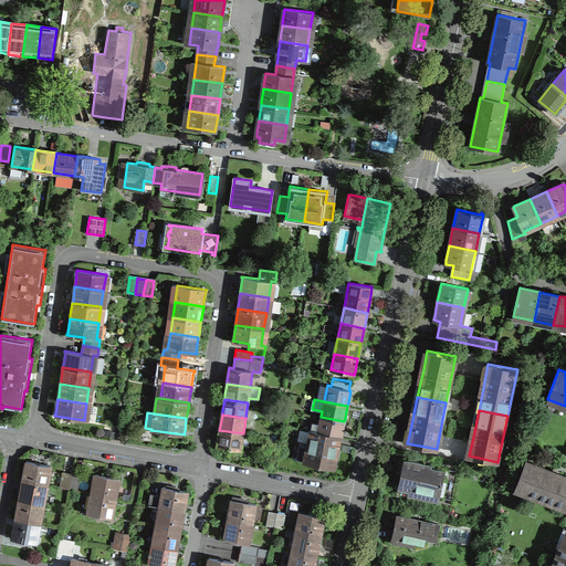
[(320,425),(313,423),(311,430),(339,437),(342,437),(342,433),(344,421),(321,417),(320,425)]
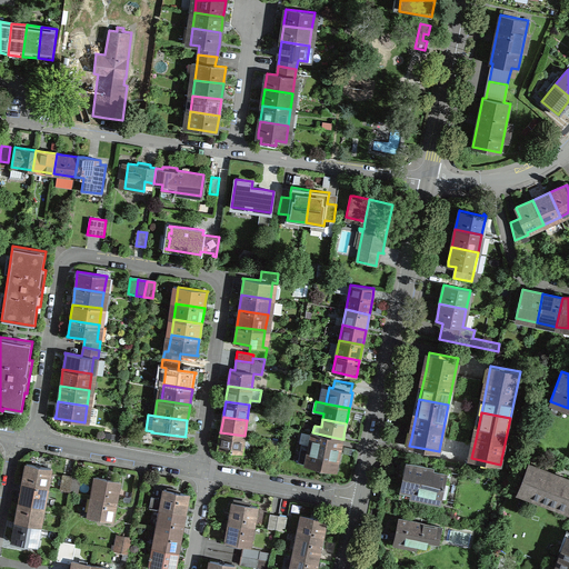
[(245,436),(220,432),(219,443),(218,448),(242,451),(242,447),(248,448),(250,442),(250,437),(245,436)]
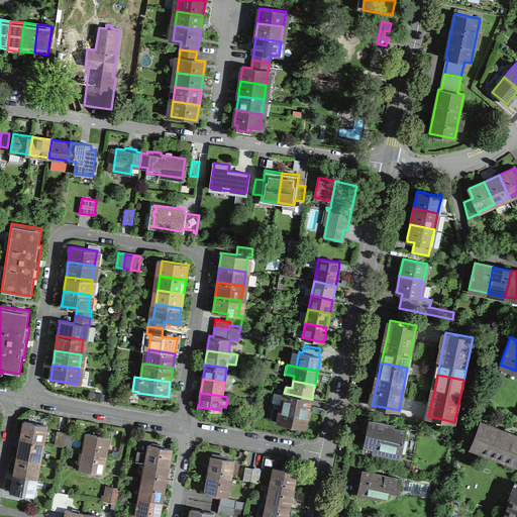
[(271,419),(304,426),(307,413),(310,399),(284,393),(282,404),(274,403),(271,419)]
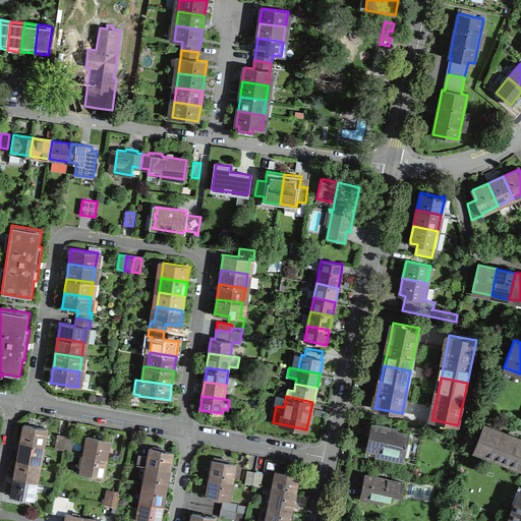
[(371,423),(370,423),(368,431),(370,432),(366,448),(375,450),(375,454),(378,454),(389,457),(403,460),(409,433),(398,430),(397,431),(396,431),(397,427),(372,422),(371,423)]
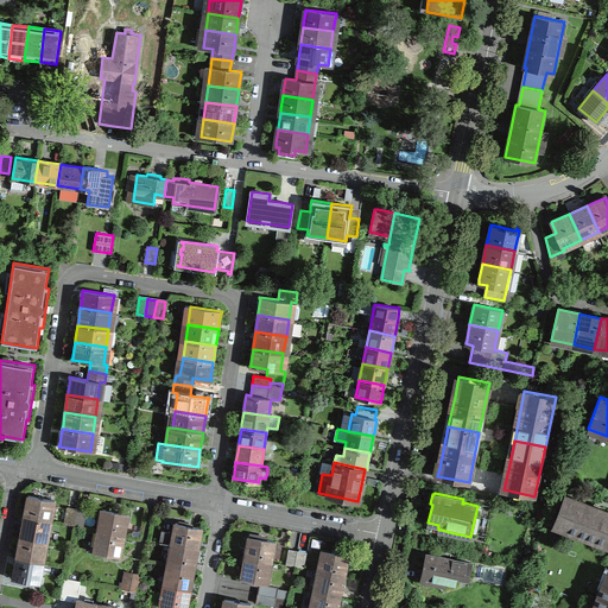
[(29,495),(24,515),(51,521),(55,500),(43,498),(43,496),(39,496),(38,496),(35,496),(29,495)]
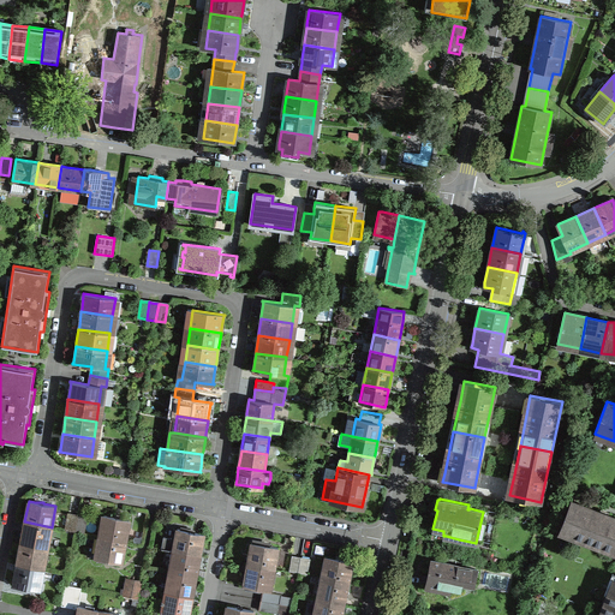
[(614,549),(614,518),(595,511),(572,501),(561,529),(573,533),(572,536),(613,551),(614,549)]
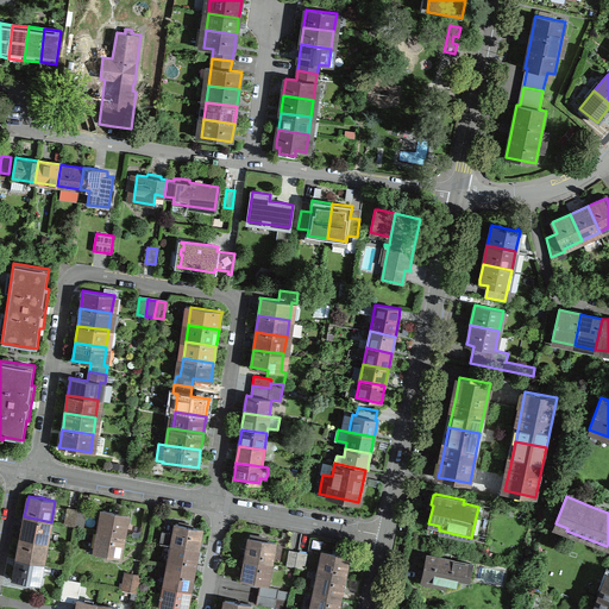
[(64,525),(74,526),(77,510),(67,508),(64,525)]
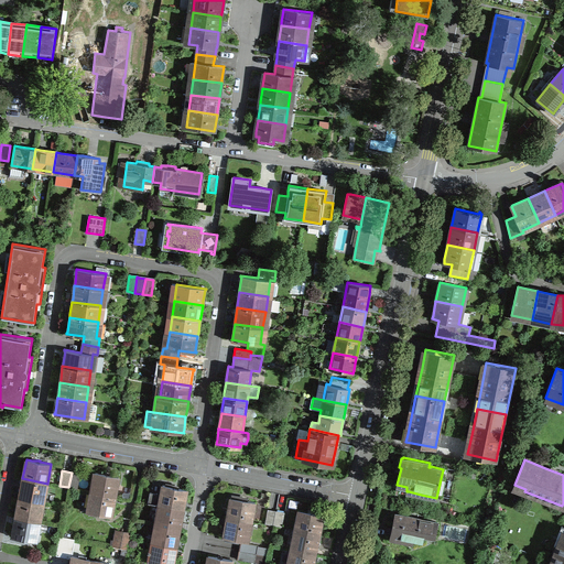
[(94,472),(90,491),(115,496),(119,476),(109,475),(109,474),(107,474),(105,473),(105,474),(94,472)]
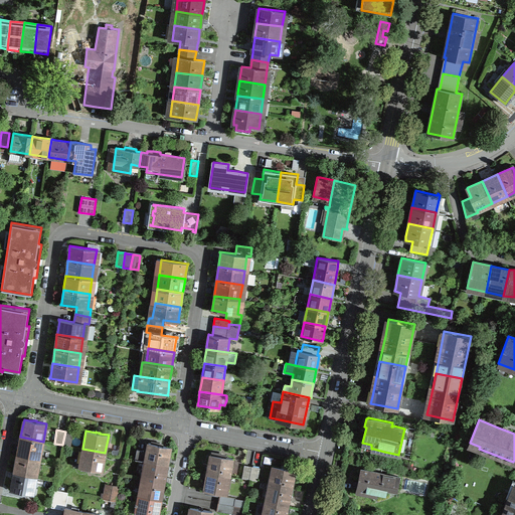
[(72,433),(65,432),(62,445),(70,447),(72,433)]
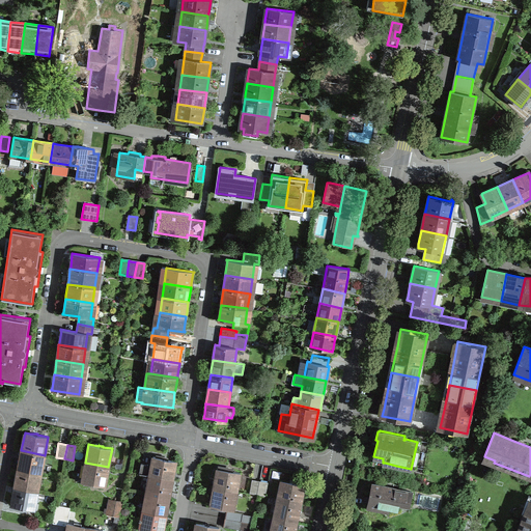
[(19,462),(18,469),(40,473),(45,455),(21,450),(21,455),(20,455),(19,458),(20,459),(19,462)]
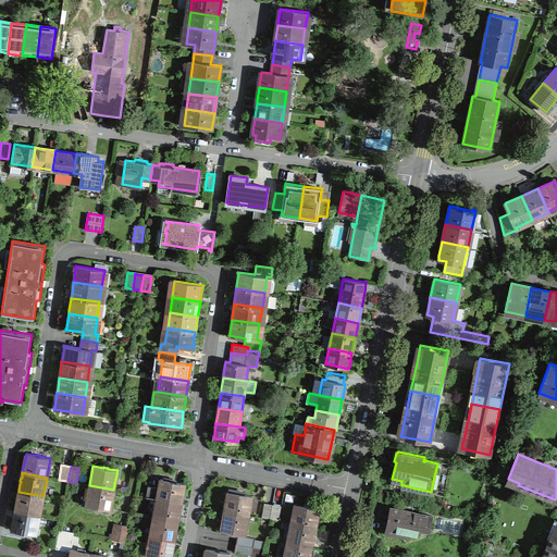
[(146,496),(157,497),(181,503),(183,493),(185,483),(157,478),(156,487),(148,485),(146,496)]
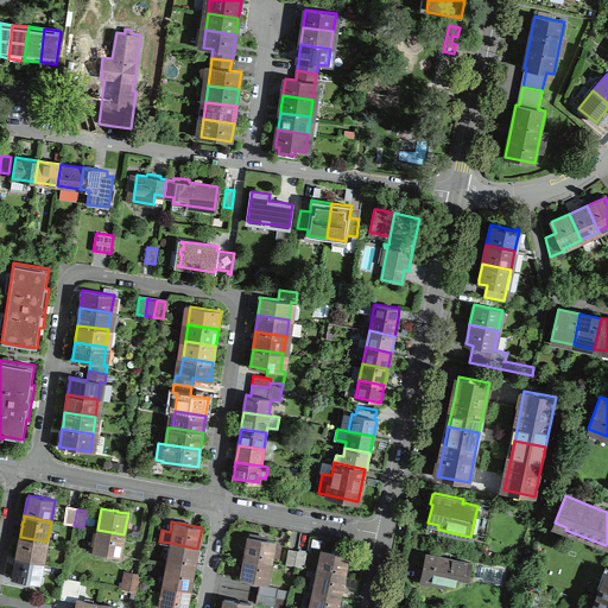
[(125,534),(124,534),(97,530),(93,551),(121,556),(122,550),(125,534)]
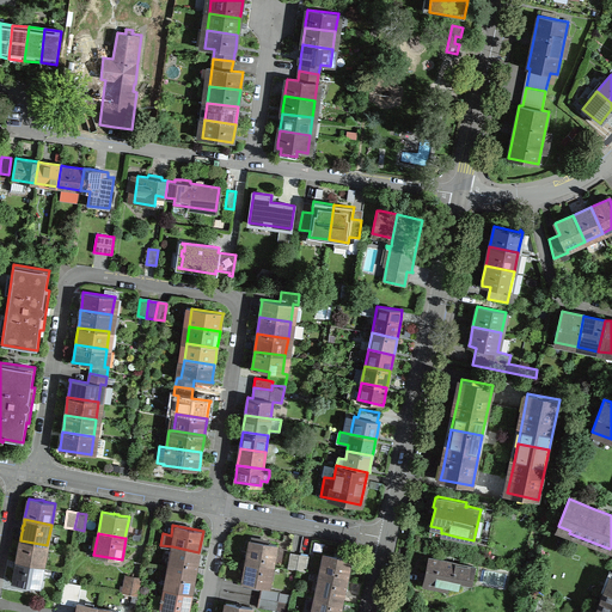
[(250,539),(246,561),(273,565),(277,544),(267,543),(267,542),(262,540),(262,542),(258,540),(250,539)]
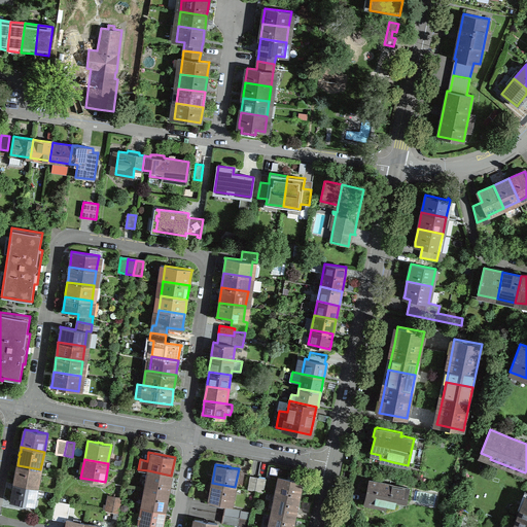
[(15,478),(14,483),(37,487),(40,469),(18,465),(15,475),(14,476),(14,478),(15,478)]
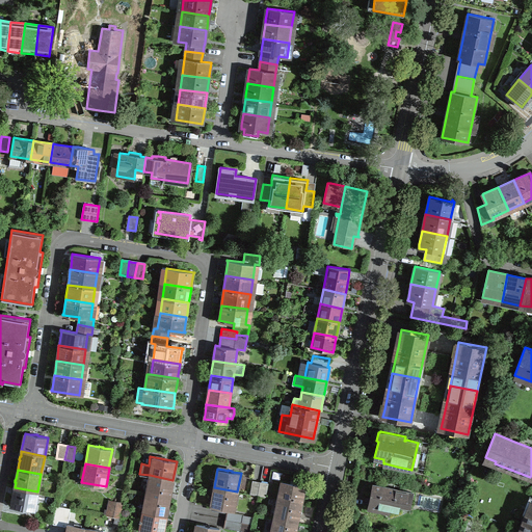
[(170,493),(173,480),(150,475),(147,494),(169,498),(170,493)]
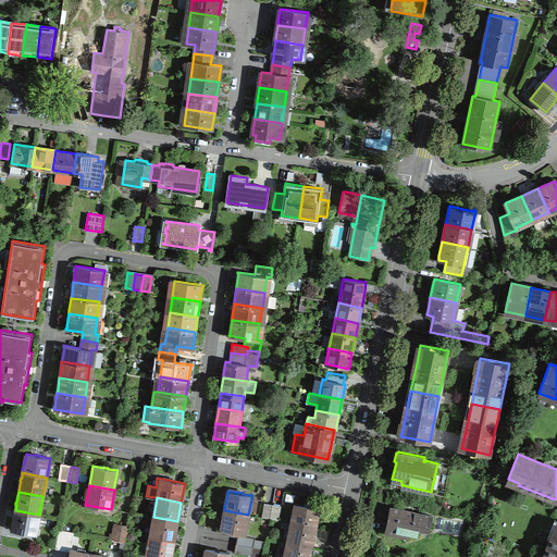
[(270,518),(273,504),(264,503),(262,517),(270,519),(270,518)]
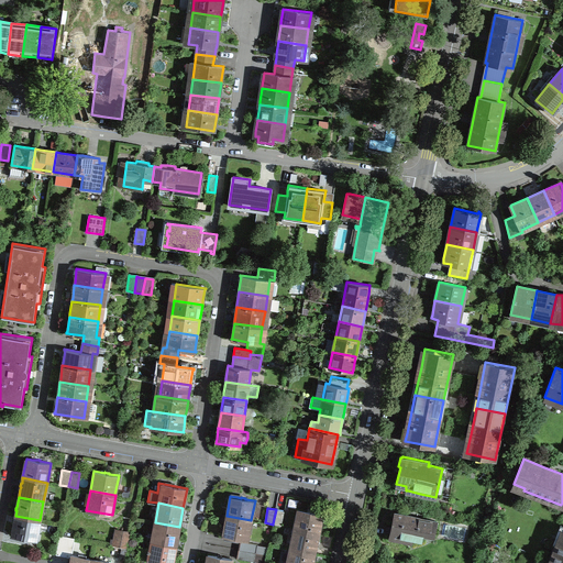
[(284,511),(276,509),(273,523),(282,526),(284,511)]
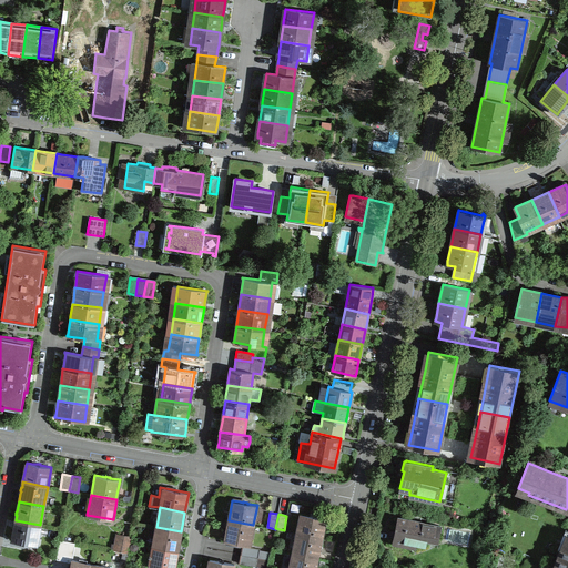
[(301,514),(297,533),(322,538),(322,535),(325,518),(301,514)]
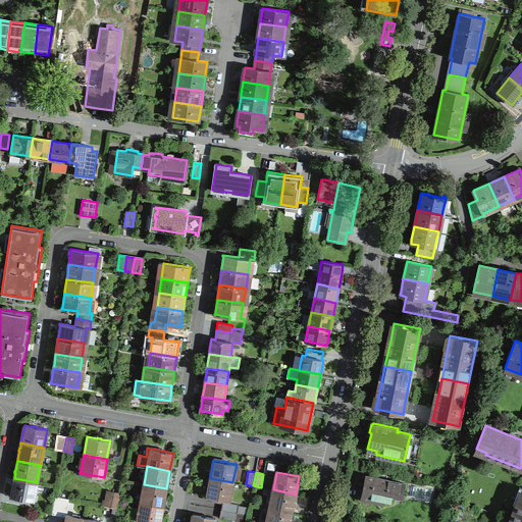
[(404,491),(405,483),(386,479),(376,476),(376,477),(366,475),(363,488),(359,488),(358,492),(358,497),(361,498),(361,499),(372,501),(372,498),(390,501),(394,489),(404,491)]
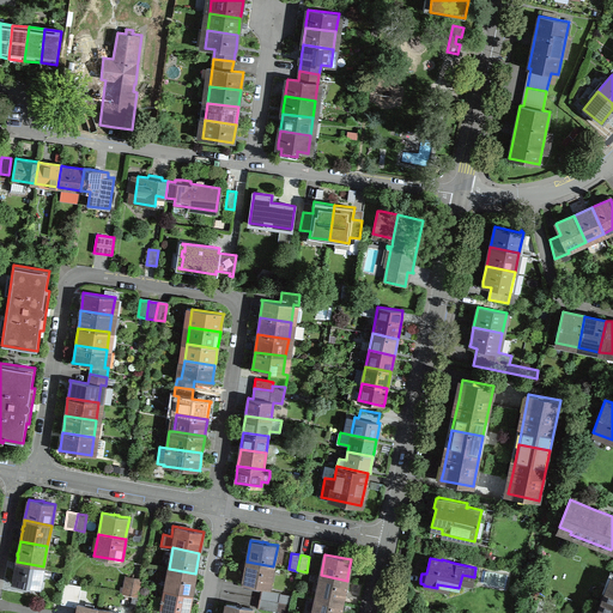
[(40,588),(43,566),(17,562),(14,574),(13,583),(23,584),(23,586),(28,587),(28,586),(40,588)]
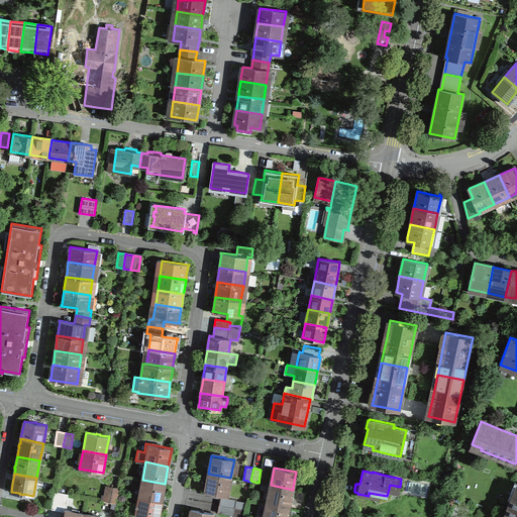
[(227,496),(230,478),(208,474),(206,486),(205,492),(221,495),(227,496)]
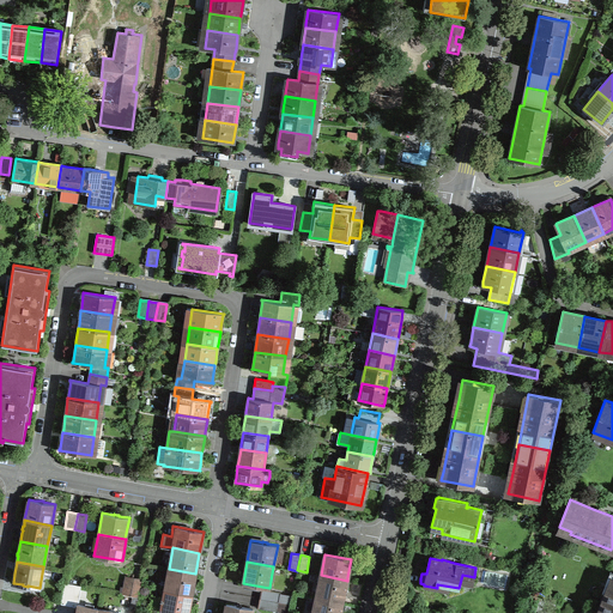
[(193,588),(195,574),(169,569),(165,589),(192,594),(193,588)]
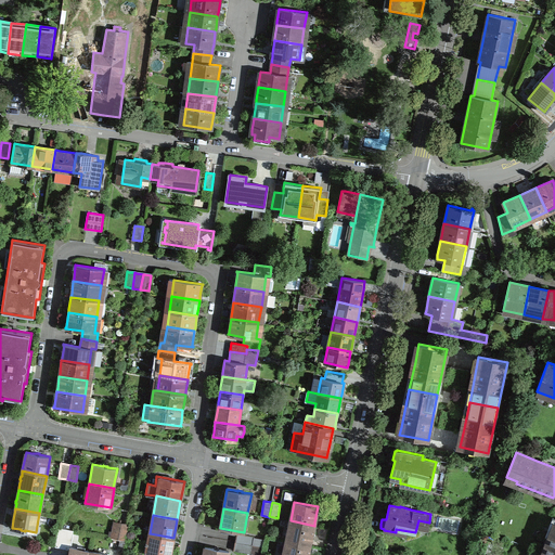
[(311,541),(314,526),(291,520),(286,539),(310,544),(311,541)]
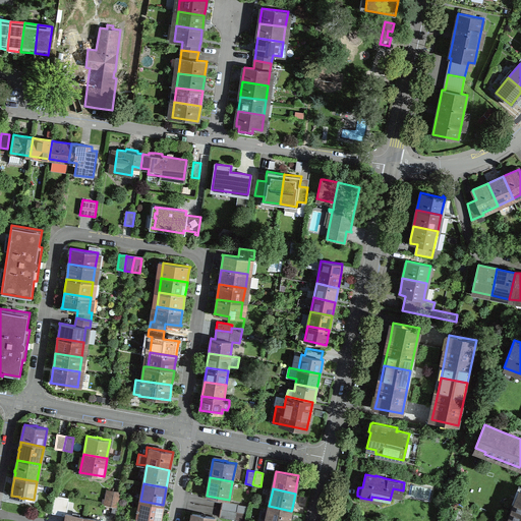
[(104,505),(118,507),(121,491),(112,490),(110,500),(105,499),(104,505)]
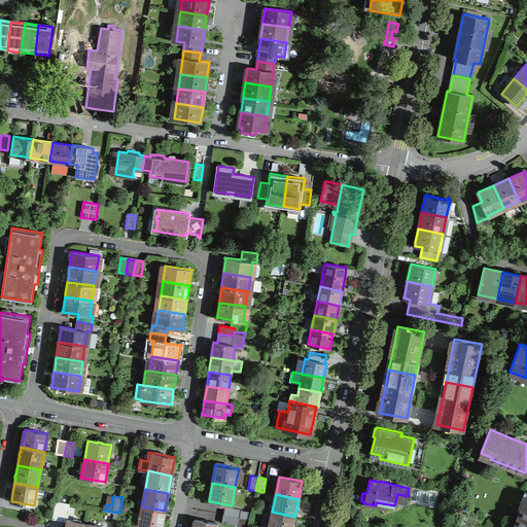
[(526,526),(526,499),(525,506),(523,505),(515,526),(526,526)]
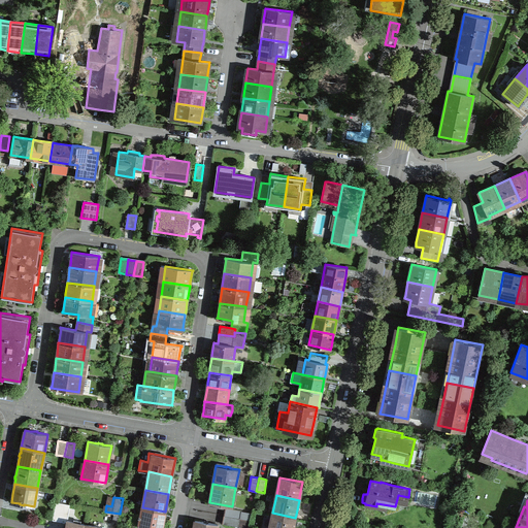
[(65,520),(67,504),(56,502),(53,518),(65,520)]
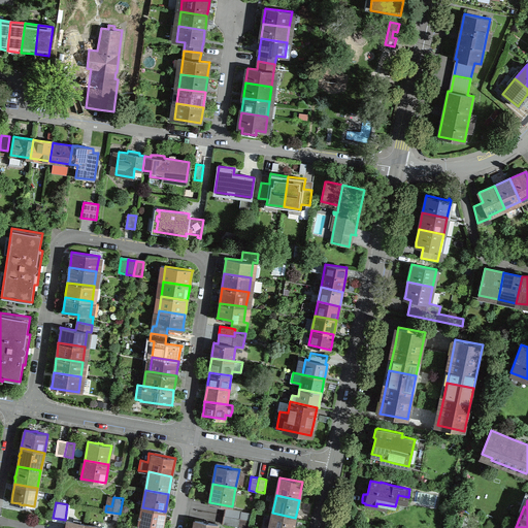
[(232,506),(226,505),(224,515),(239,518),(240,510),(232,508),(232,506)]
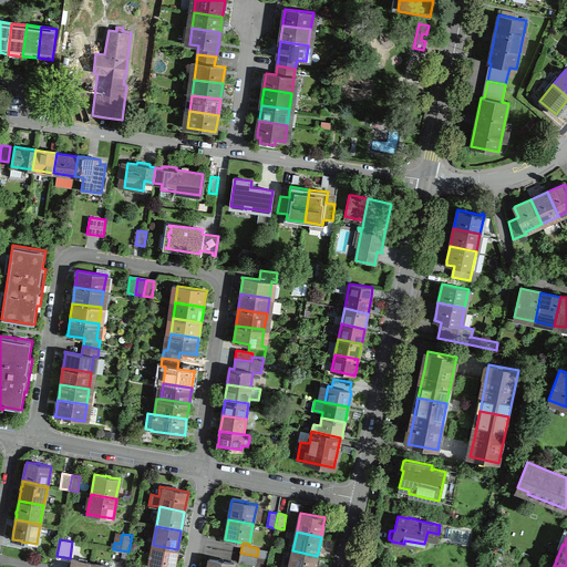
[(173,566),(175,563),(177,549),(153,545),(151,553),(150,553),(148,555),(151,556),(148,565),(163,566),(173,566)]
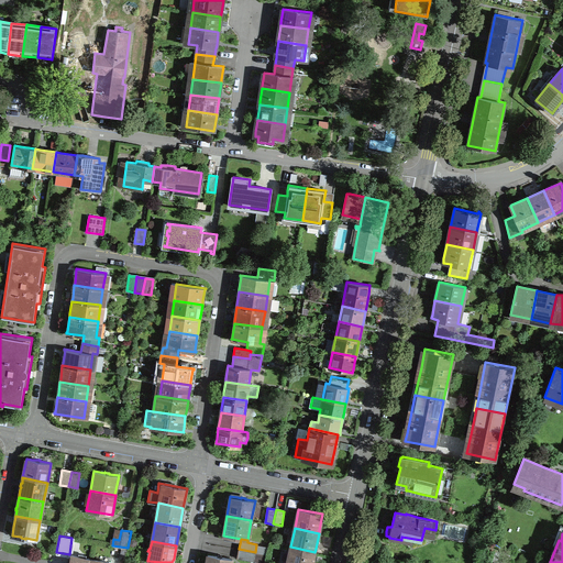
[(311,562),(315,552),(290,547),(286,562),(311,562)]
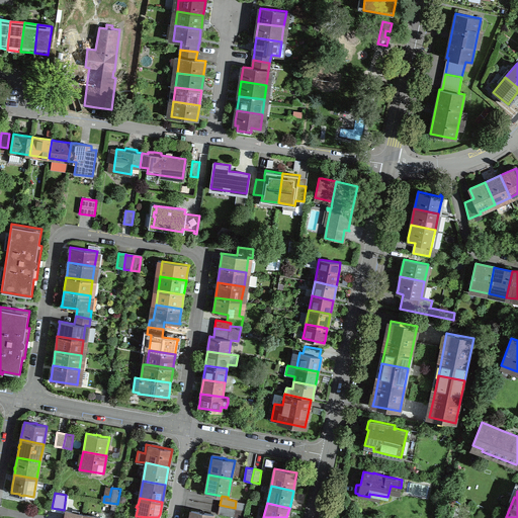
[(235,508),(220,505),(218,513),(233,516),(245,517),(246,510),(235,508)]
